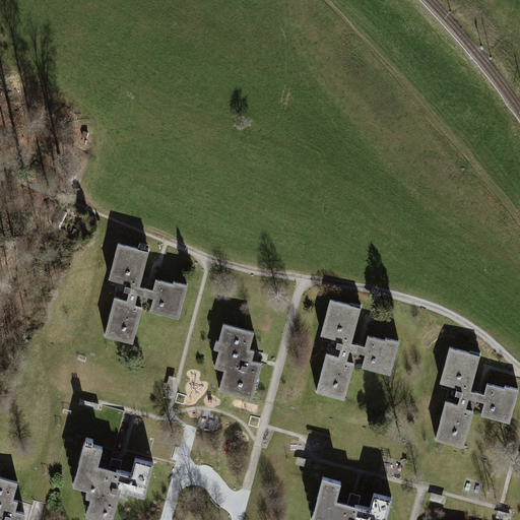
[(146,251),(115,242),(105,275),(129,281),(125,299),(111,296),(101,334),(131,342),(141,306),(133,304),(136,291),(151,296),(148,309),(177,316),(186,284),(171,280),(171,282),(154,278),(152,286),(146,285),(138,282),(146,251)]
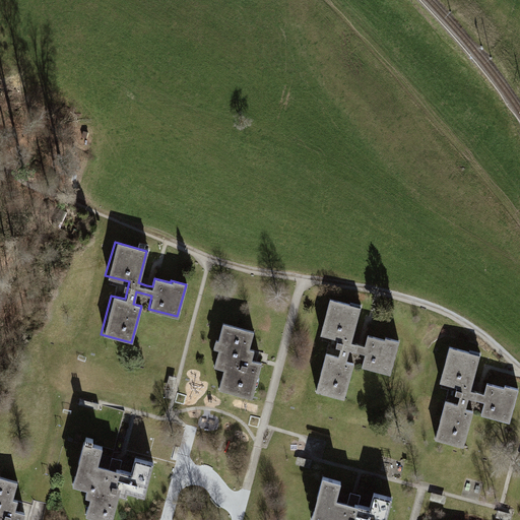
[(361,308),(329,300),(320,335),(341,341),(337,358),(325,354),(314,393),(343,401),(353,364),(347,362),(349,351),(364,355),(361,368),(391,376),(400,341),(367,333),(364,346),(358,344),(351,342),(361,308)]
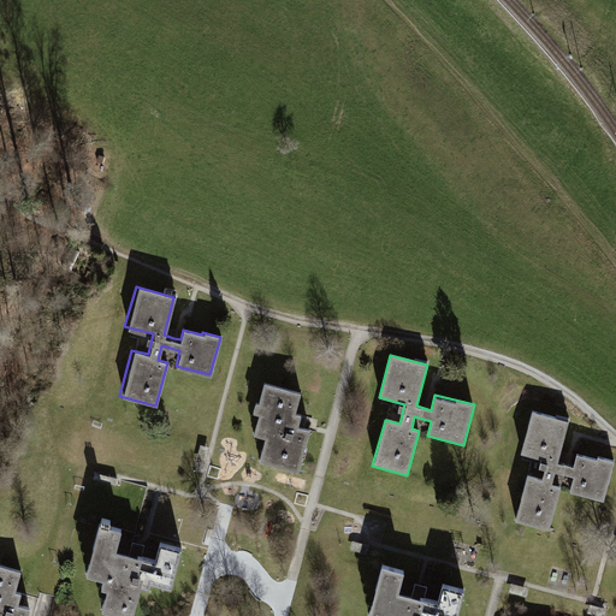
[(259,462),(298,473),(311,431),(300,427),(300,424),(302,418),(295,416),(301,392),(266,383),(252,434),(265,438),(259,462)]
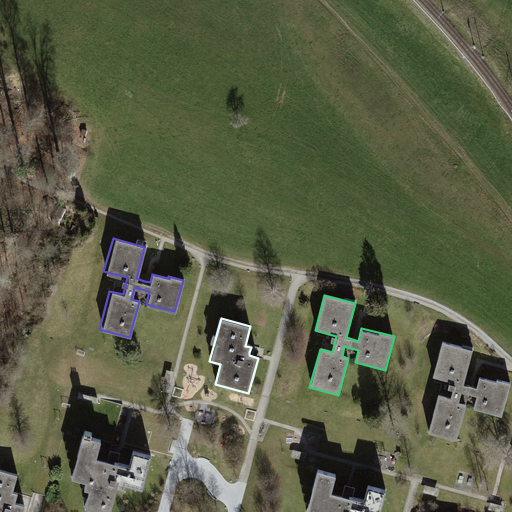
[(475,349),(443,340),(433,374),(458,381),(453,399),(437,394),(427,432),(457,441),(467,405),(459,403),(462,392),(477,397),(474,408),(502,416),(511,383),(480,375),(477,387),(472,386),(465,384),(475,349)]
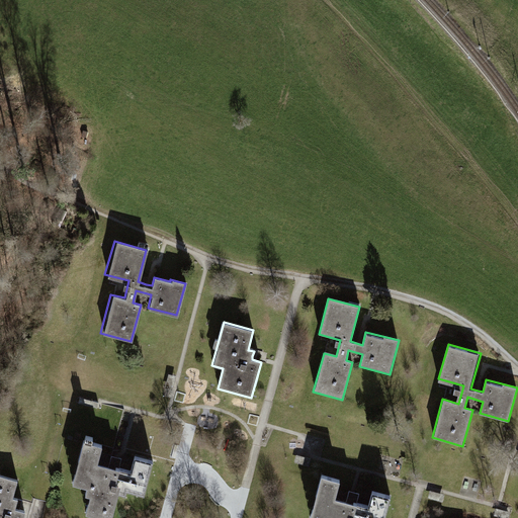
[(171,392),(175,376),(167,374),(163,390),(171,392)]
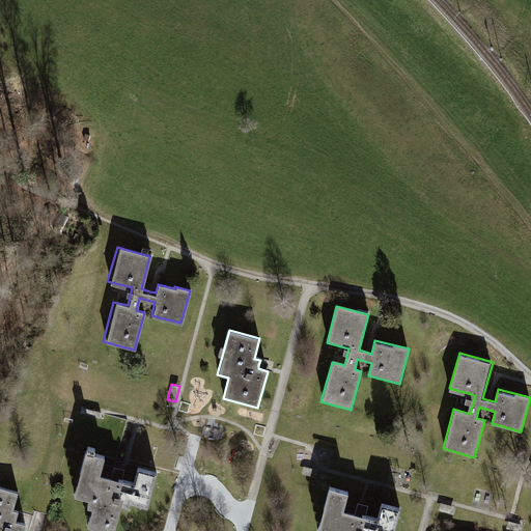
[(102,414),(86,410),(85,415),(101,419),(102,414)]
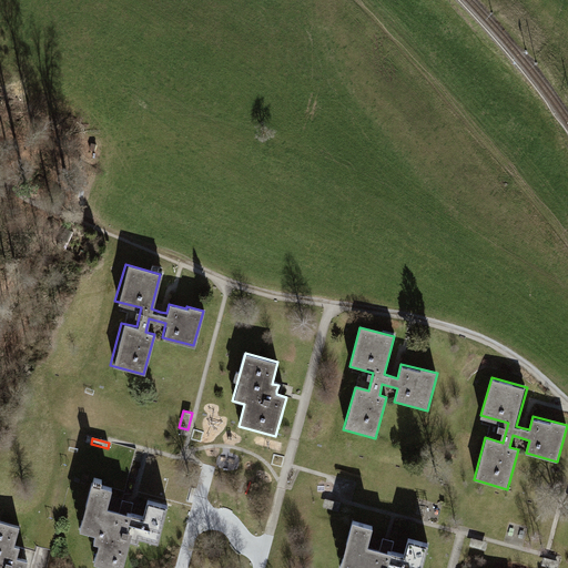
[(110,485),(88,479),(74,527),(91,530),(89,540),(94,541),(89,560),(119,567),(129,533),(153,539),(163,503),(144,498),(139,515),(123,510),(104,505),(110,485)]
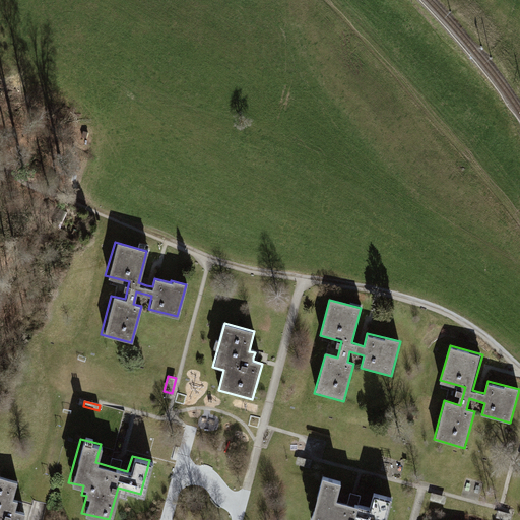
[(311,462),(297,457),(295,464),(309,469),(311,462)]
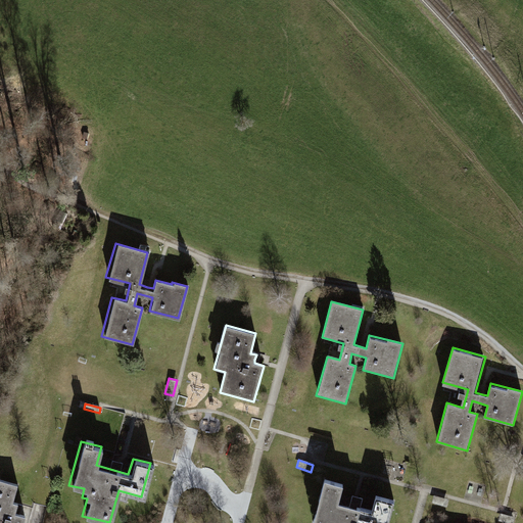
[(16,485),(0,479),(0,522),(22,522),(25,517),(15,514),(16,510),(18,505),(10,502),(16,485)]
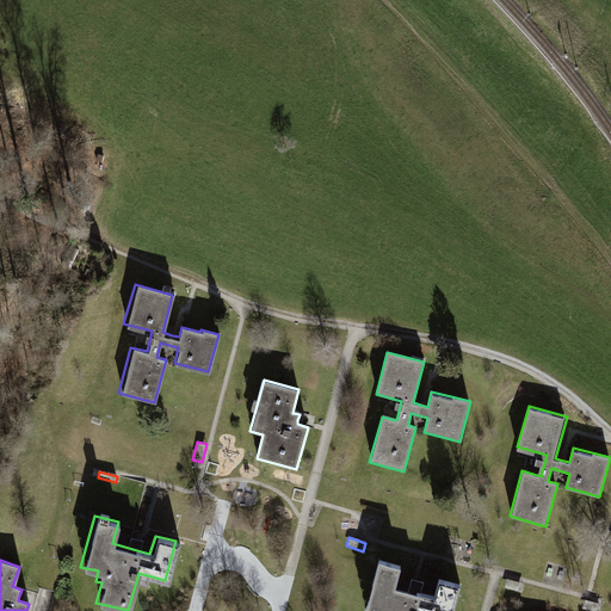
[(454,610),(461,585),(438,579),(434,596),(395,586),(400,566),(378,560),(364,610),(366,610),(454,610)]
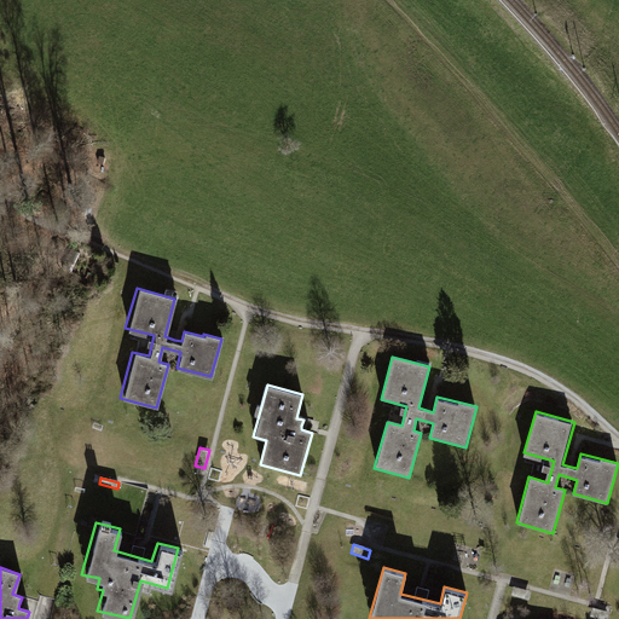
[(531,591),(512,586),(509,595),(528,600),(531,591)]
